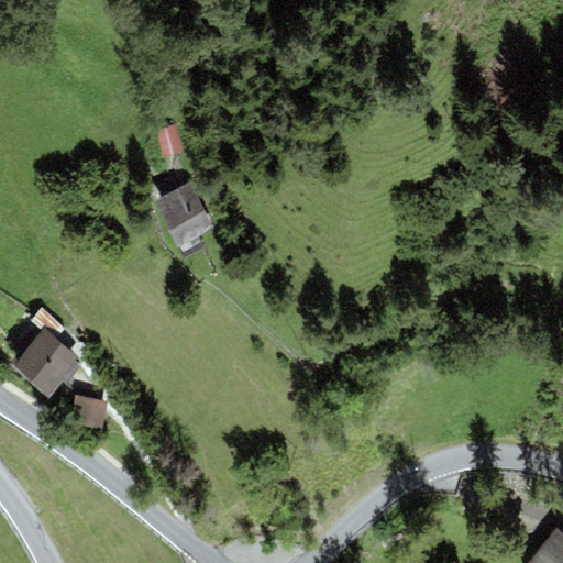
[(181,153),(178,128),(157,132),(161,156),(181,153)]
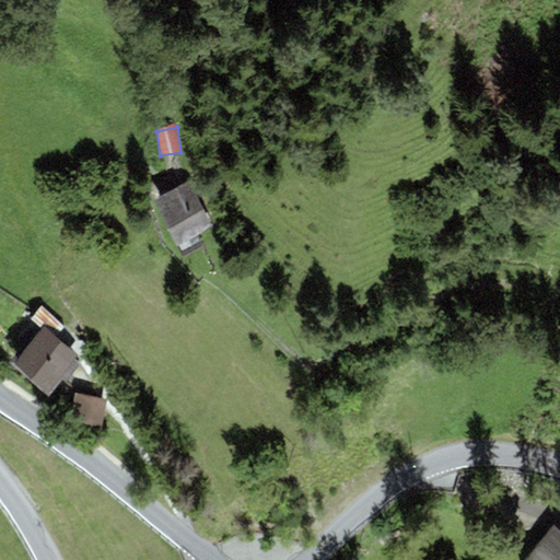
[(213,228),(187,184),(154,203),(179,247),(213,228)]
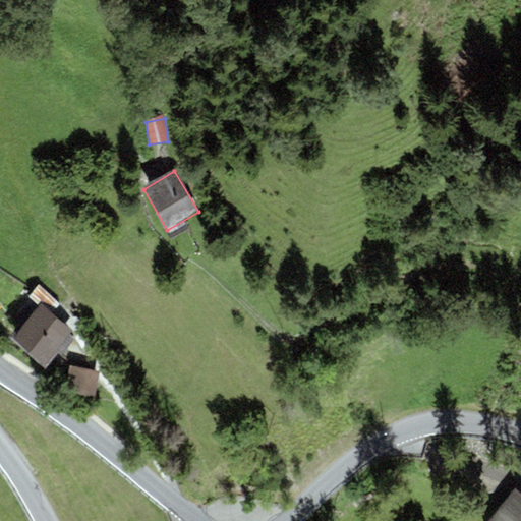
[(72,330),(41,305),(11,341),(46,368),(57,355),(61,357),(74,341),(67,336),(72,330)]
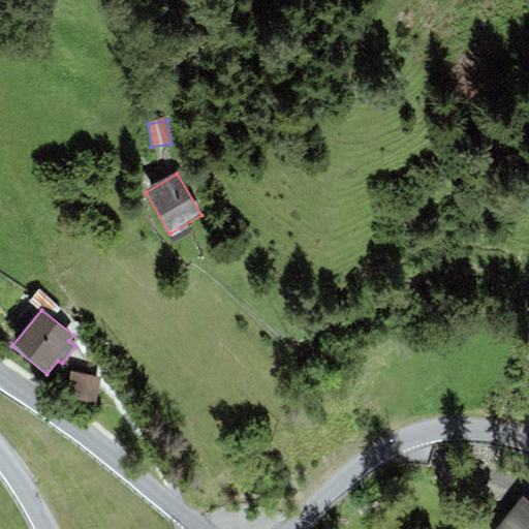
[(100,379),(70,372),(64,397),(94,404),(100,379)]
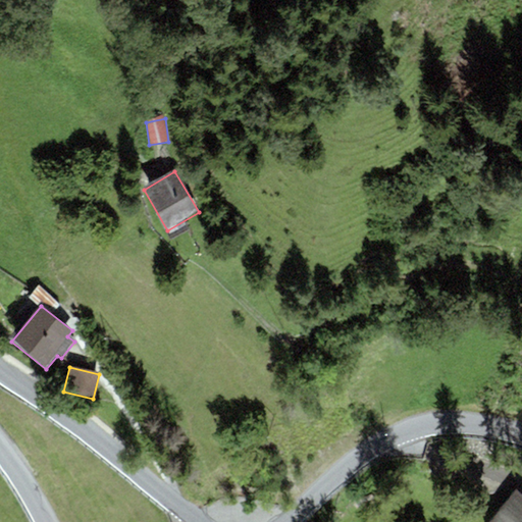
[(521,521),(521,494),(515,489),(487,521),(521,521)]
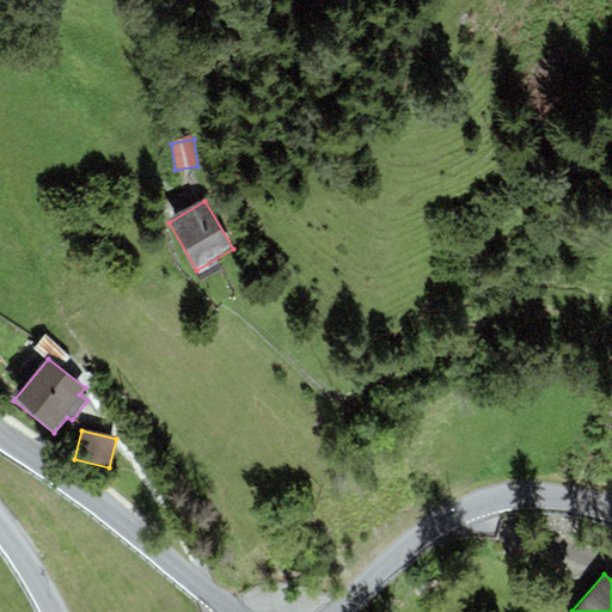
All buildings are outlined.
